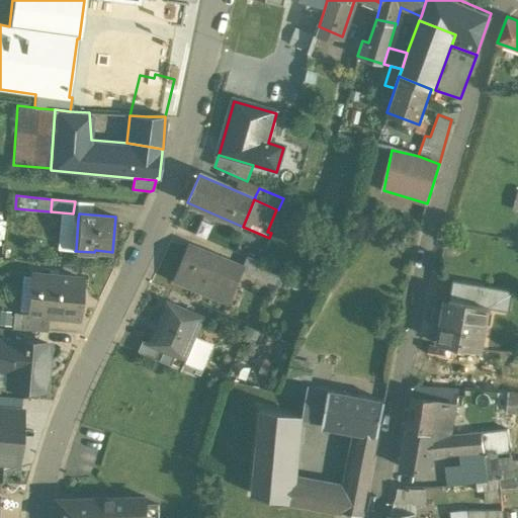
[(59,248),(76,250),(78,219),(62,218),(59,248)]
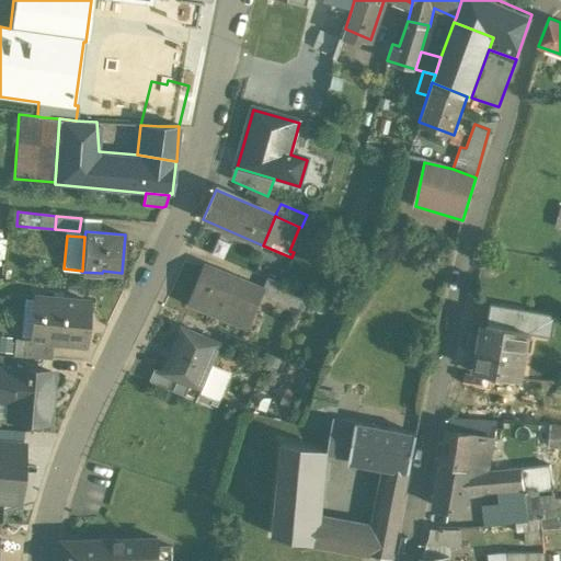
[(261,292),(205,268),(190,305),(247,329),(254,309),(249,307),(255,292),(261,294),(262,292),(261,292)]
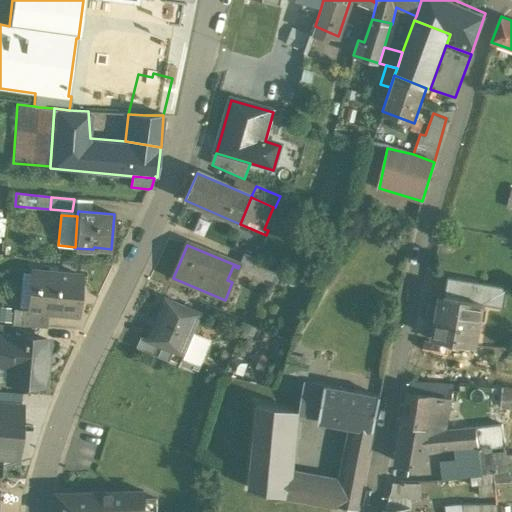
[(267,266),(243,255),(238,266),(239,266),(238,268),(238,269),(261,279),(267,266)]
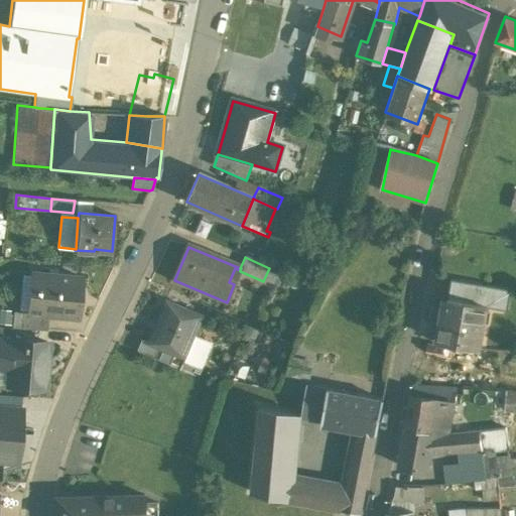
[(269,268),(263,281),(273,285),(278,272),(269,268)]
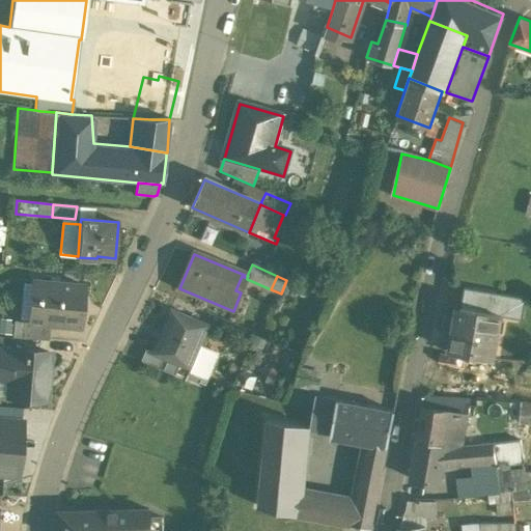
[(83,285),(33,281),(29,322),(29,323),(50,325),(79,327),(83,285)]
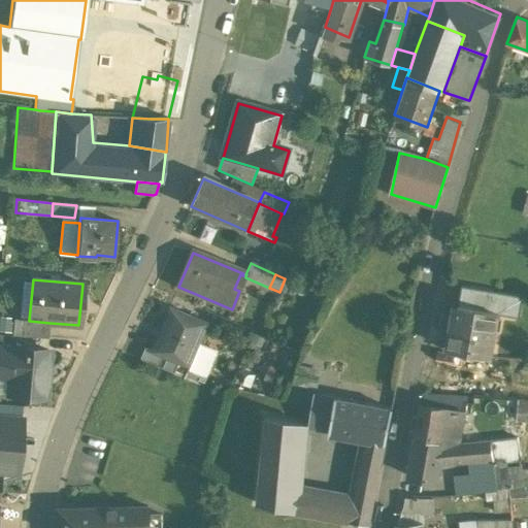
[(522,294),(458,285),(452,330),(449,330),(446,350),(485,356),(488,330),(494,331),(497,312),(519,316),(522,294)]
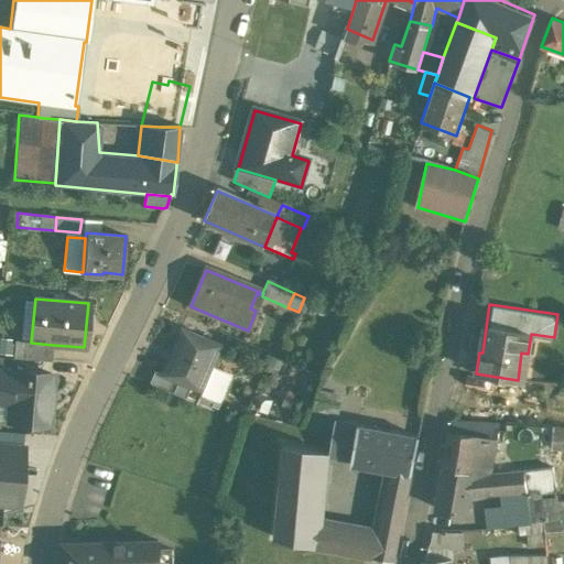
[(223,348),(181,331),(161,376),(191,389),(203,394),(223,348)]
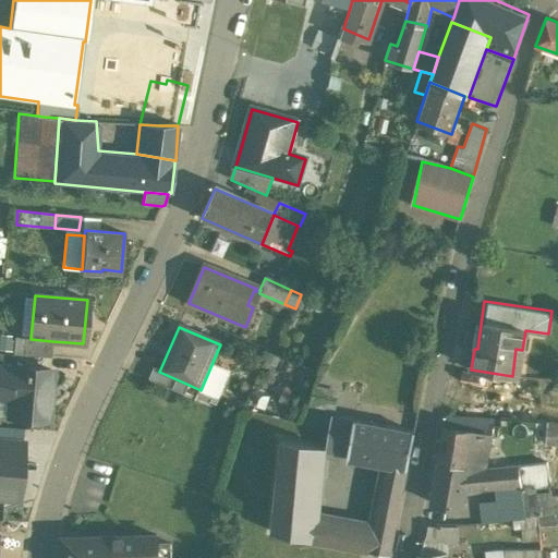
[(52,341),(31,339),(31,338),(22,337),(20,355),(50,359),(52,341)]
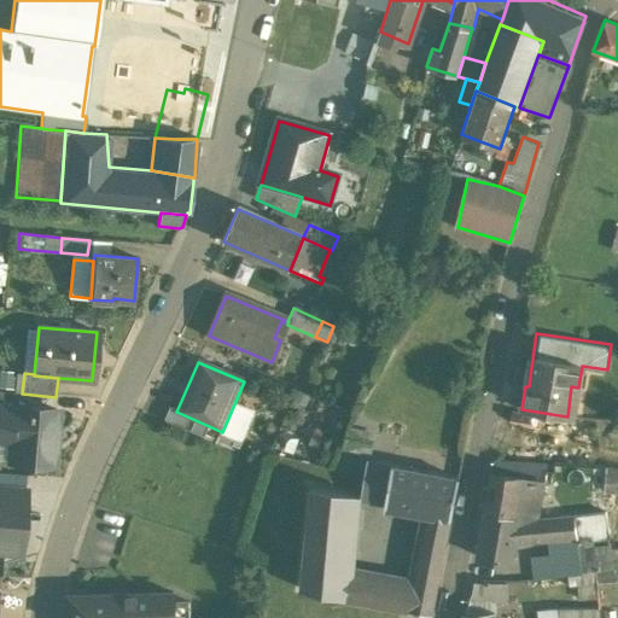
[(0,406),(13,408),(15,394),(0,391),(0,406)]
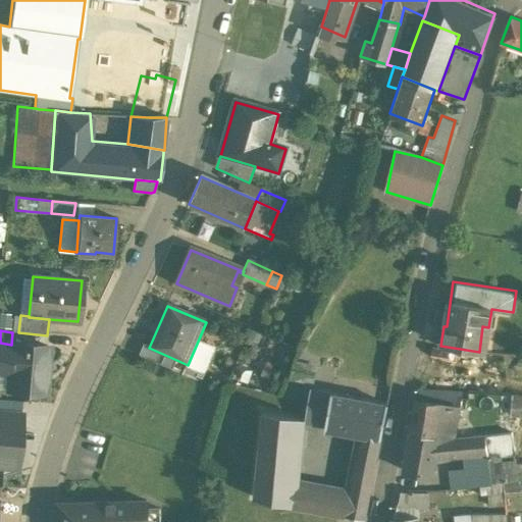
[(0,372),(8,373),(7,388),(45,393),(49,348),(11,345),(0,343),(0,372)]
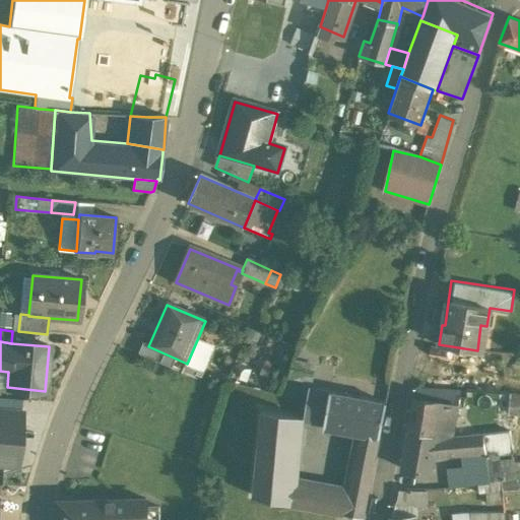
[(148,346),(142,344),(137,355),(171,370),(176,359),(148,346)]
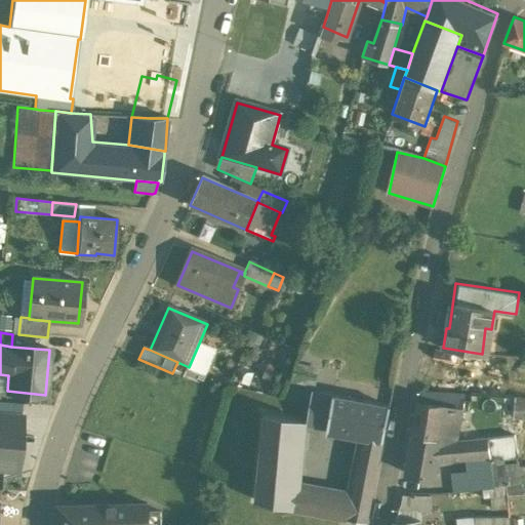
[(307,423),(327,428),(333,392),(313,388),(307,419),(307,423)]
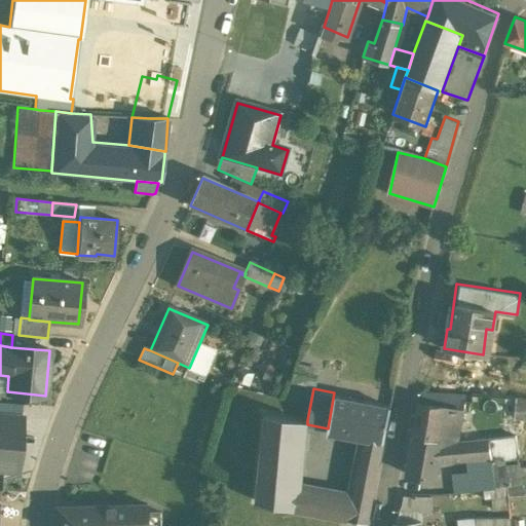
[(389,404),(389,403),(334,392),(328,428),(327,433),(358,438),(369,440),(370,437),(384,440),(390,405),(389,404)]
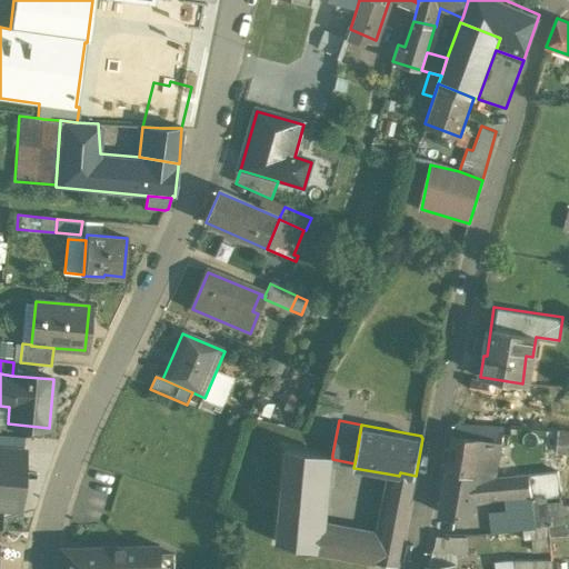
[(511,448),(545,449),(545,426),(512,425),(511,448)]
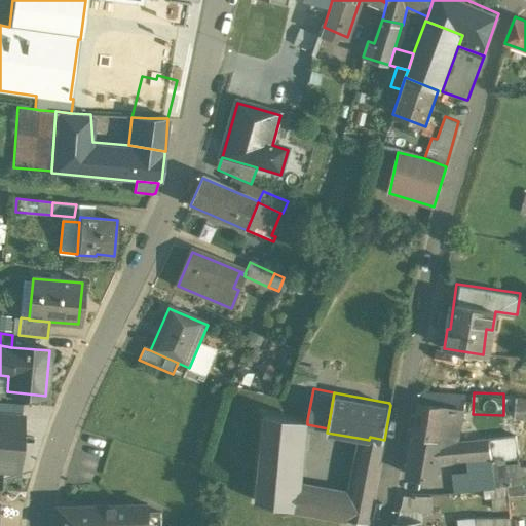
[(525,399),(516,399),(514,418),(525,418),(525,399)]
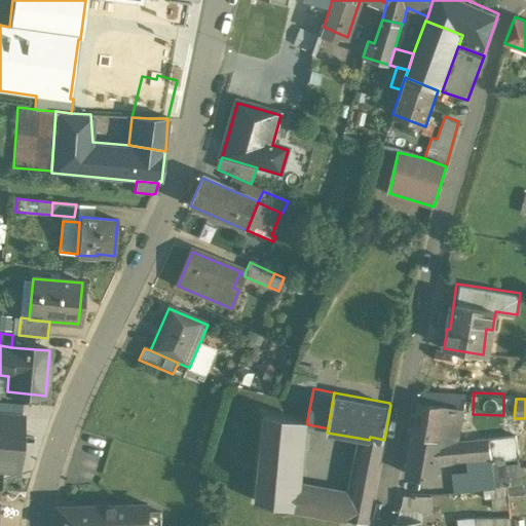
[(413,435),(438,439),(443,407),(418,403),(413,435)]
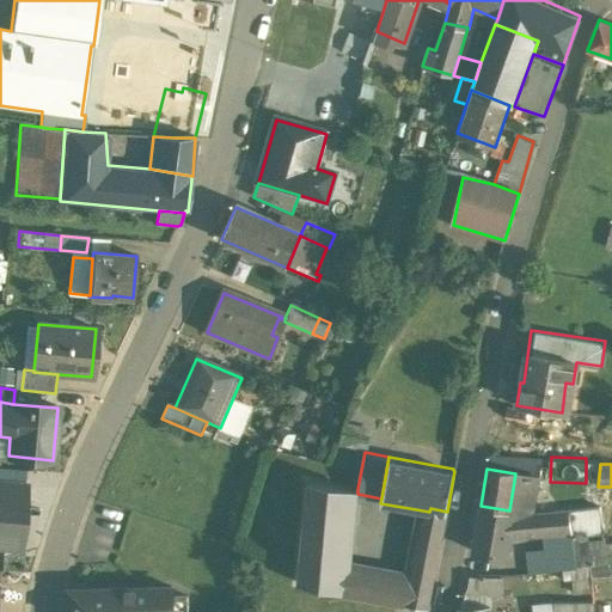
[(509,510),(508,515),(533,513),(539,476),(515,473),(509,510)]
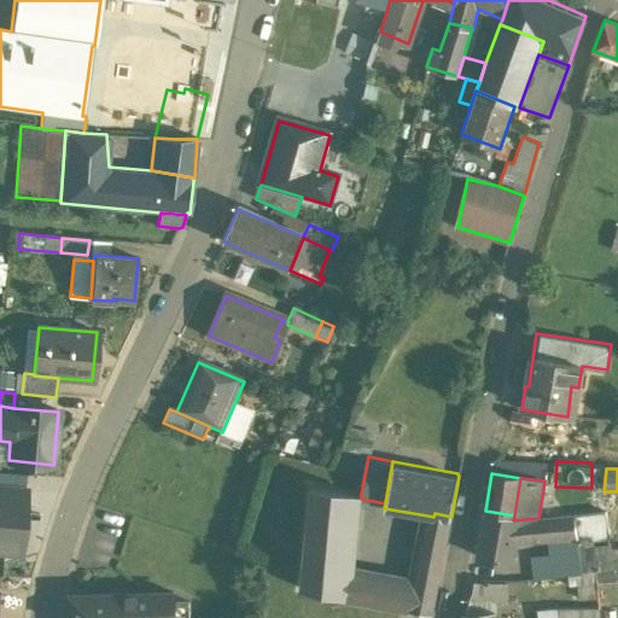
[(452,517),(435,513),(433,517),(420,514),(408,575),(355,564),(361,499),(361,494),(310,484),(299,588),(432,613),(452,517)]
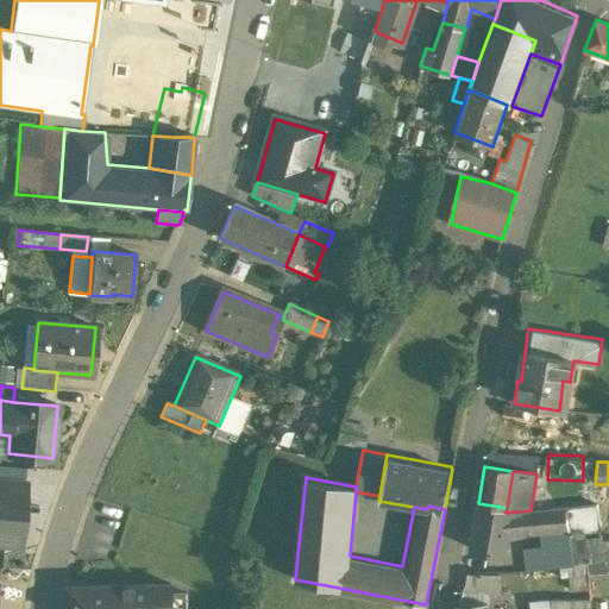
[(25,484),(0,482),(0,544),(19,546),(25,484)]
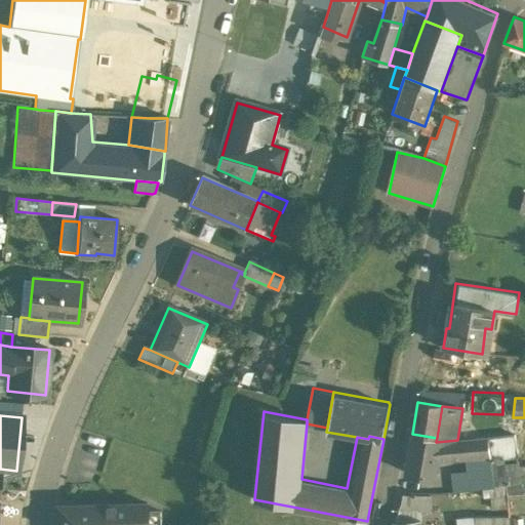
[(457,440),(436,442),(437,438),(412,434),(406,473),(435,478),(437,459),(468,457),(489,456),(490,460),(502,459),(517,457),(517,453),(518,453),(515,434),(457,440)]
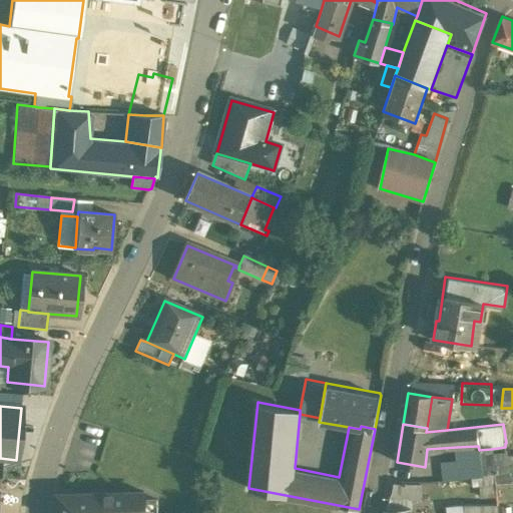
[(457,447),(459,479),(478,477),(494,474),(491,449),(479,450),(478,446),(457,447)]
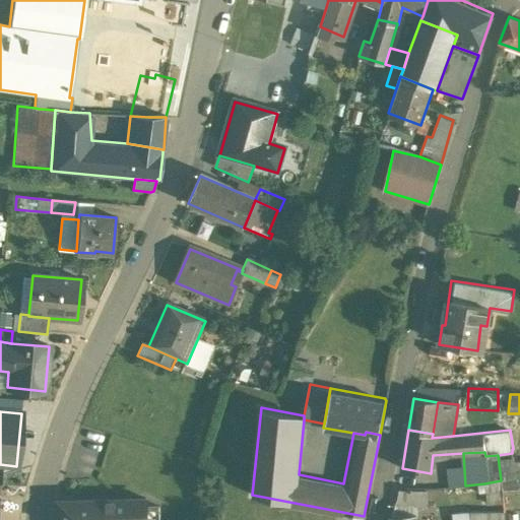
[(501,480),(484,483),(485,503),(503,502),(502,480),(501,480)]
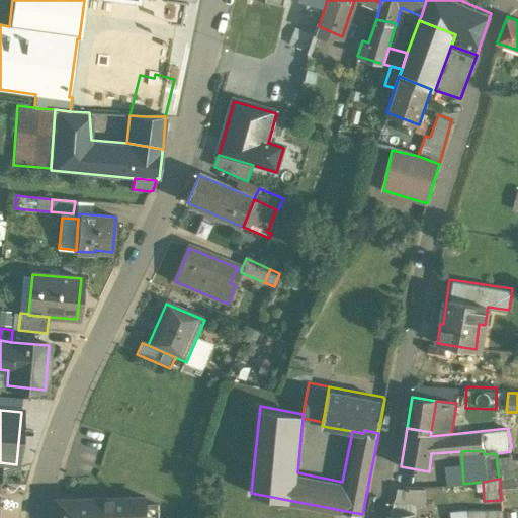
[(399,488),(394,503),(425,504),(426,488),(399,488)]
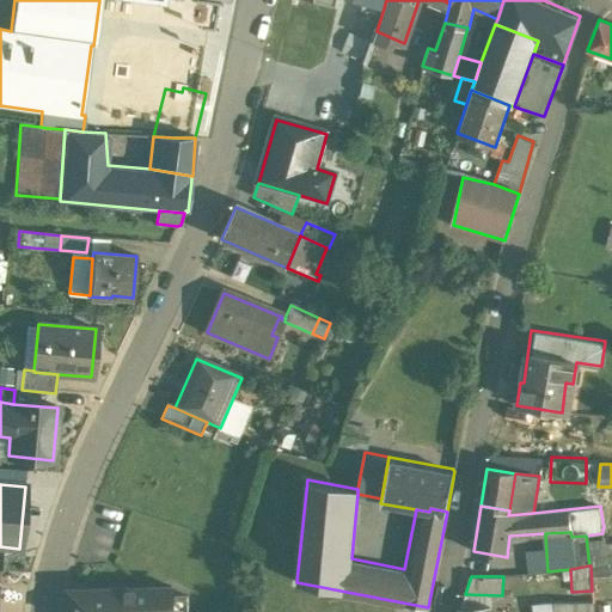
[(171,611),(172,598),(171,589),(109,589),(109,598),(69,599),(69,611),(171,611)]
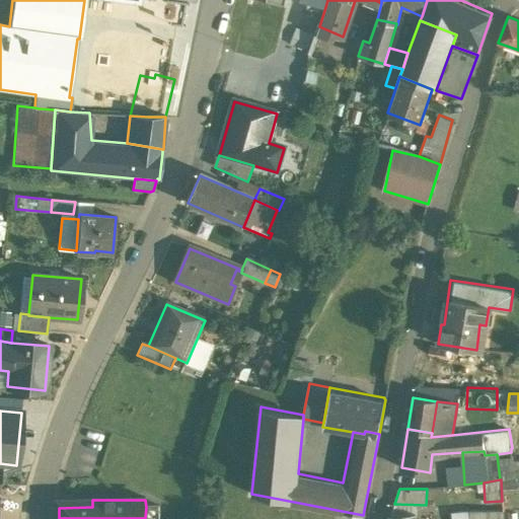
[(159,518),(159,507),(146,507),(145,518),(159,518)]
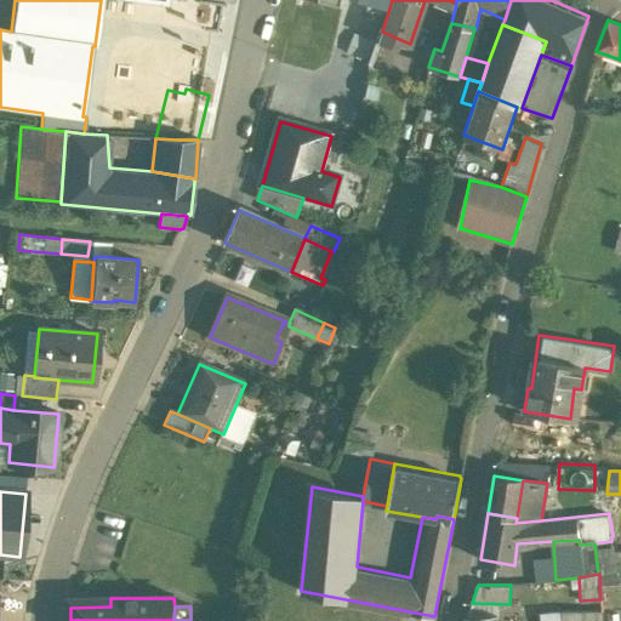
[(536,620),(559,620),(558,614),(557,609),(535,613),(536,620)]
